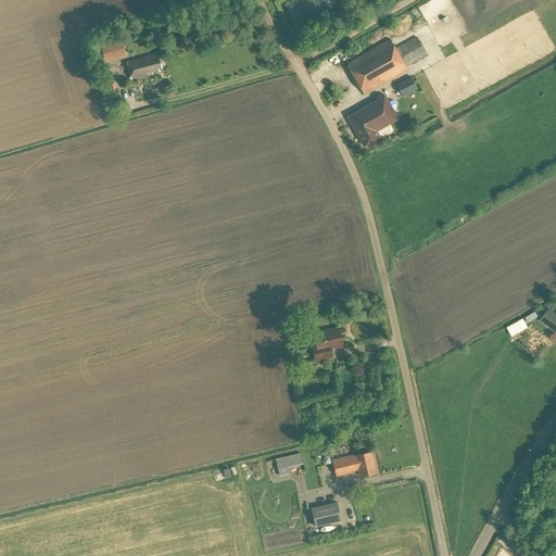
[(102,59),(124,53),(119,37),(99,42),(102,59)]
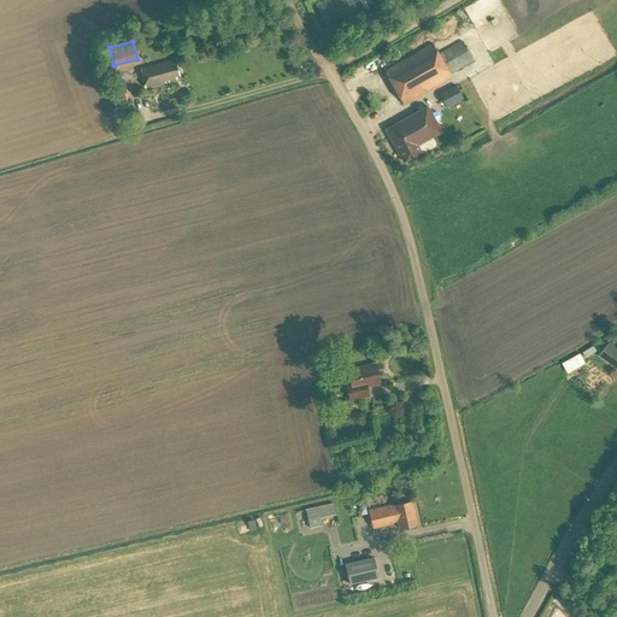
[(433,45),(385,72),(403,105),(452,78),(450,75),(472,62),(462,41),(439,54),(433,45)]
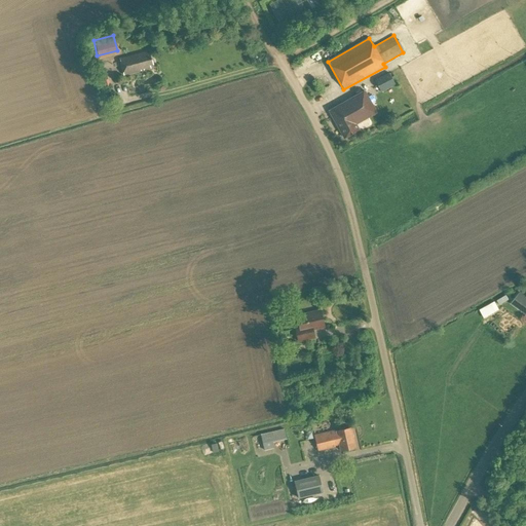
[(153,65),(149,51),(119,60),(123,76),(150,69),(149,66),(153,65)]
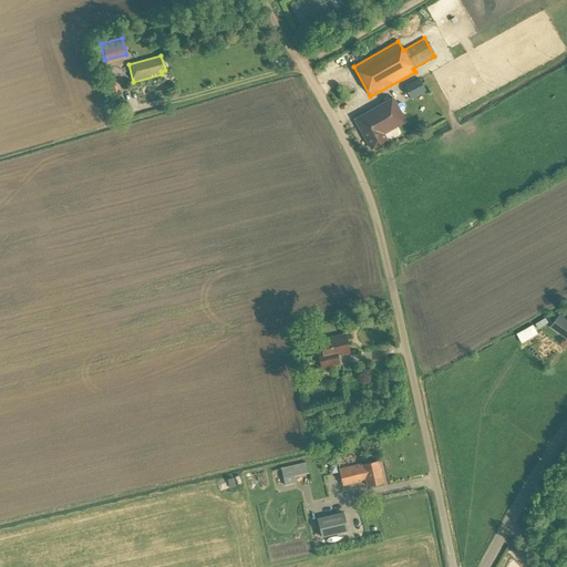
[(419,79),(404,86),(411,100),(425,92),(419,79)]
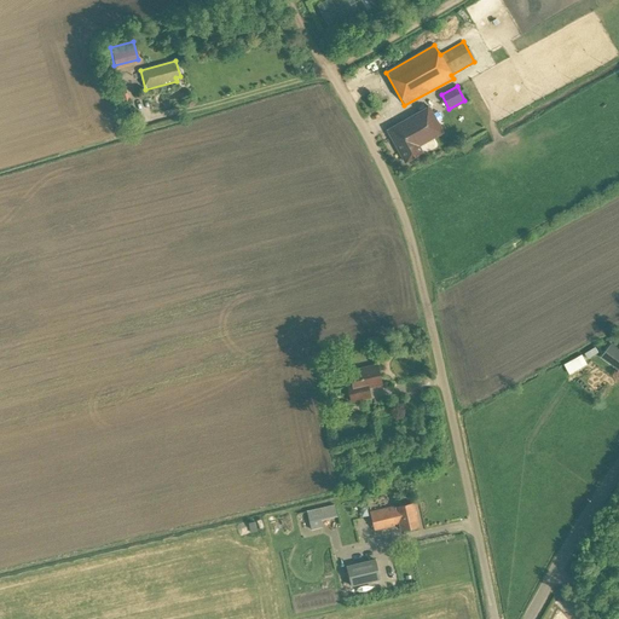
[(443,133),(428,108),(386,131),(398,151),(399,151),(405,163),(422,154),(418,146),(443,133)]
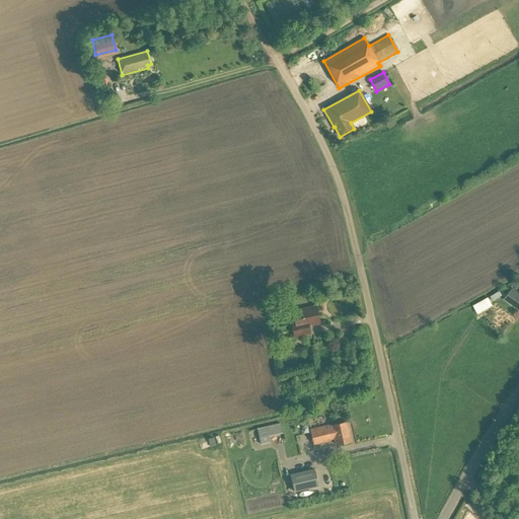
[(518,294),(518,295),(512,291),(504,301),(518,310),(518,294)]
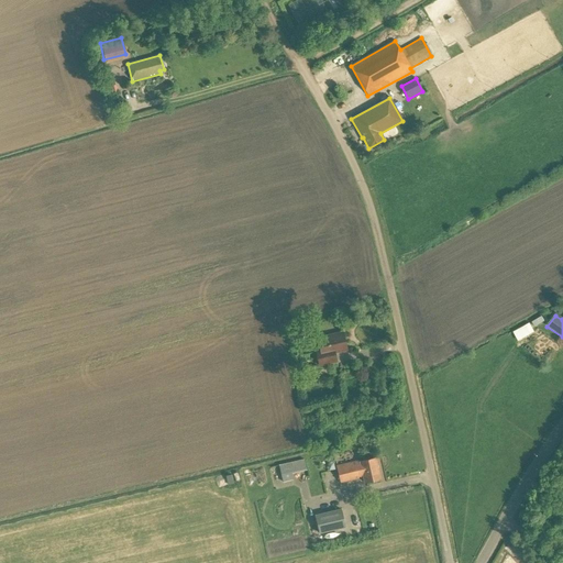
[(532,323),(515,329),(519,340),(536,334),(532,323)]
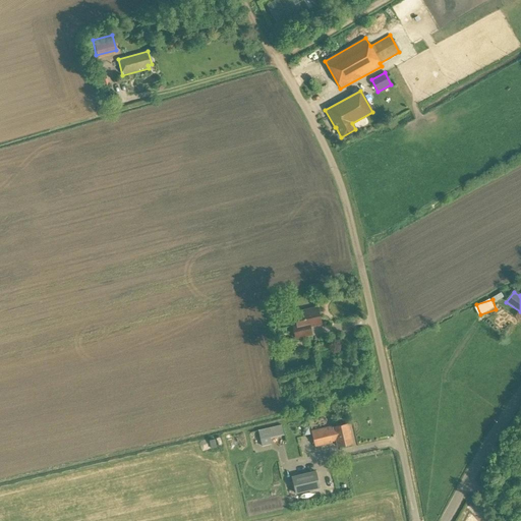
[(296,325),(291,326),(294,339),(311,335),(309,327),(321,325),(316,306),(293,311),(296,325)]
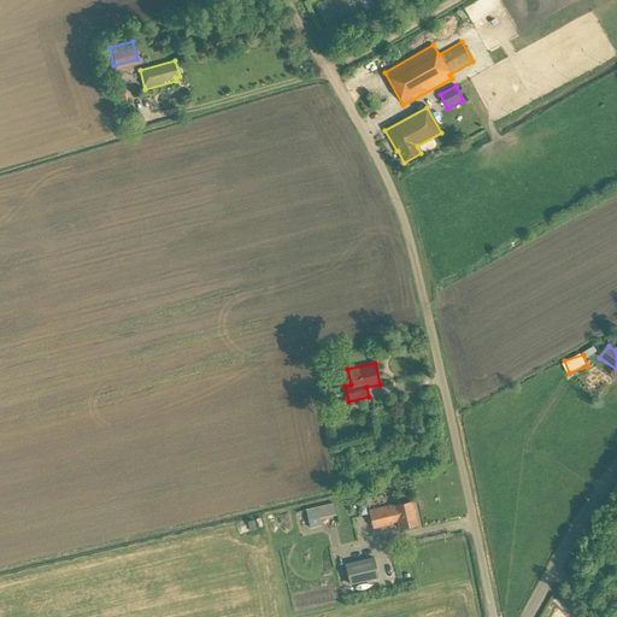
[(392,506),(391,505),(368,511),(371,528),(398,522),(399,529),(417,526),(411,501),(392,506)]
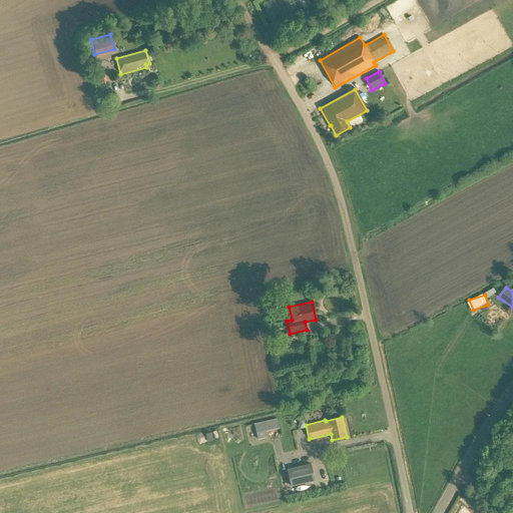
[(257,420),(258,438),(269,437),(268,429),(281,428),(280,419),(257,420)]
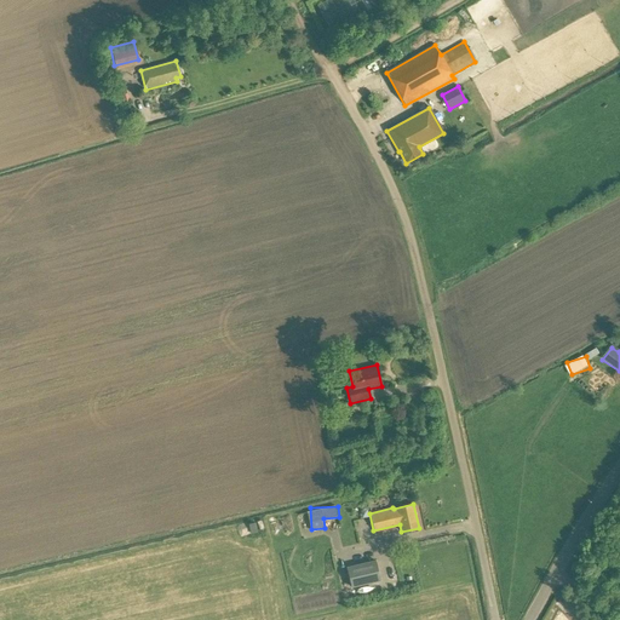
[(380,580),(375,560),(346,567),(351,587),(380,580)]
